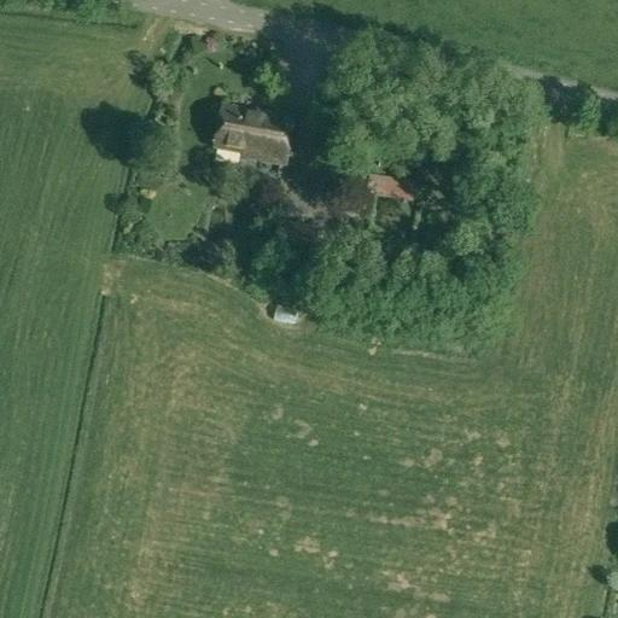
[(215,150),(248,156),(246,159),(287,165),(296,118),(256,110),(256,115),(223,108),(215,150)]
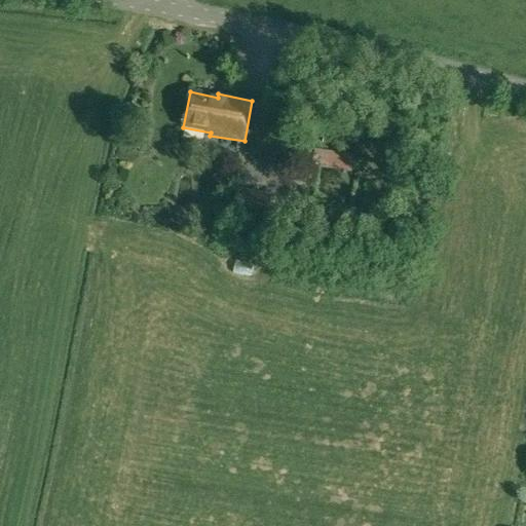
[(324,134),(323,144),(335,146),(336,136),(324,134)]
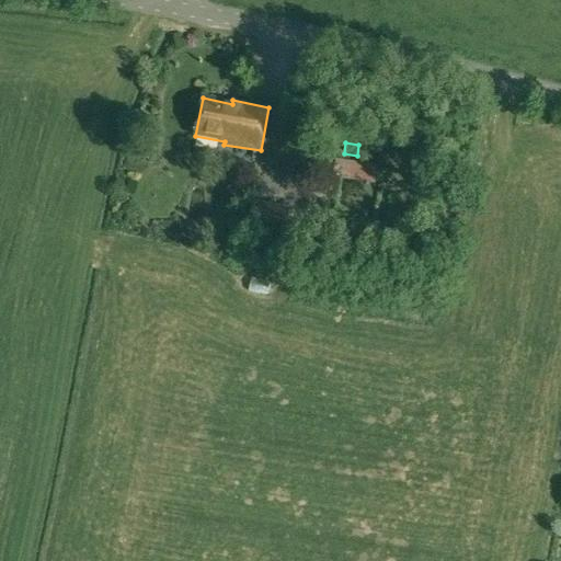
[(340,180),(376,184),(378,165),(343,161),(340,180)]
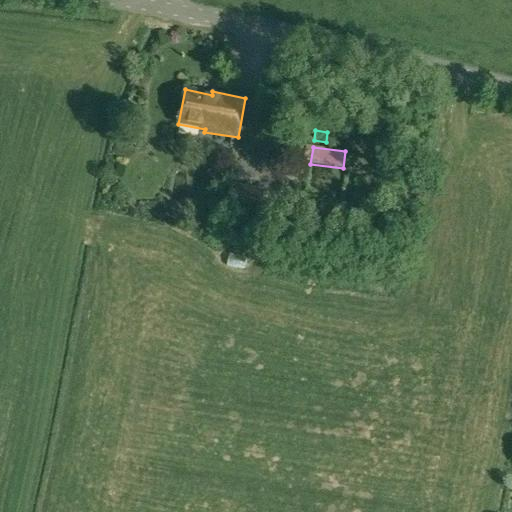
[(225,210),(255,216),(260,217),(266,191),(230,183),(225,210)]
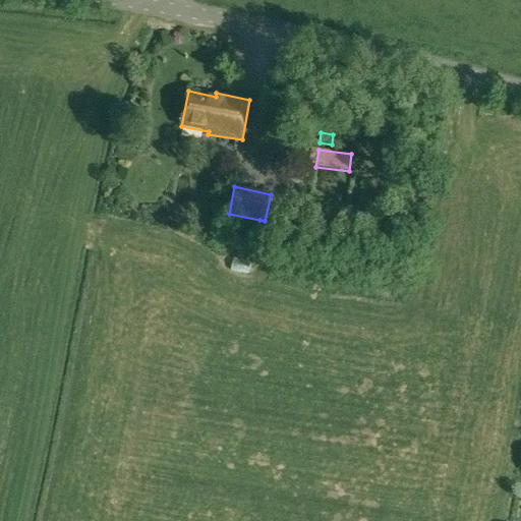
[(324,231),(378,241),(383,213),(330,201),(324,231)]
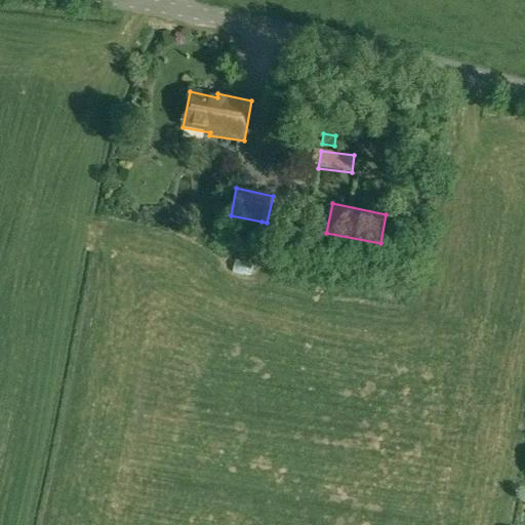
[(229,253),(227,268),(244,270),(246,256),(229,253)]
